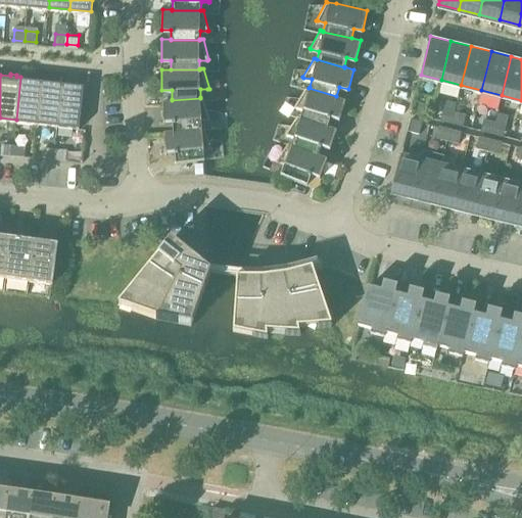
[(20,77),(16,120),(37,122),(42,79),(37,79),(38,77),(31,77),(31,78),(20,77)]
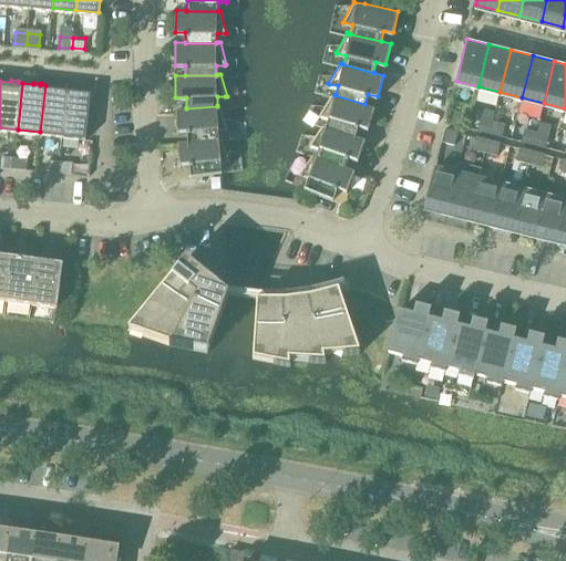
[(57,86),(45,85),(40,132),(63,134),(68,87),(63,87),(63,85),(57,85),(57,86)]
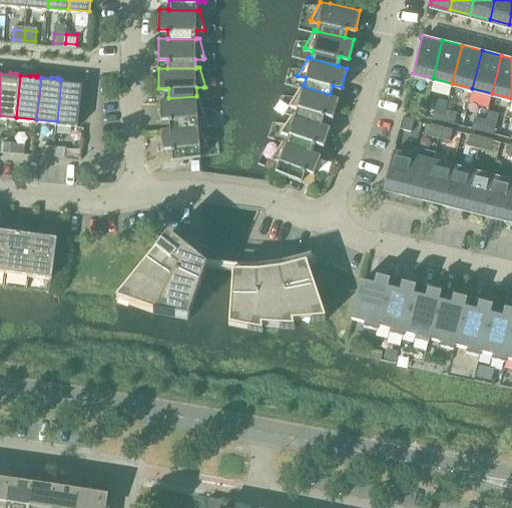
[(78,123),(82,82),(77,81),(77,80),(71,79),(71,80),(61,79),(57,121),(78,123)]
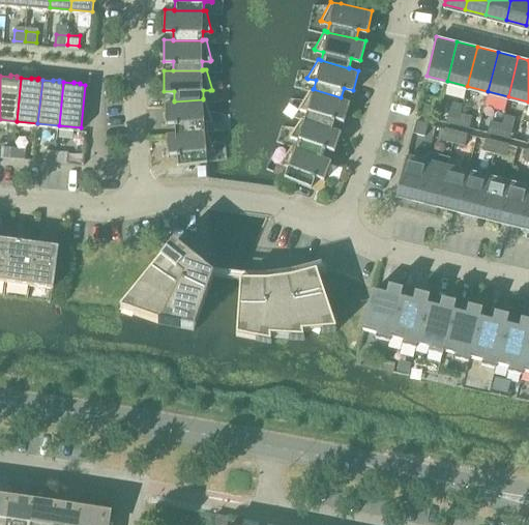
[(332,126),(335,117),(344,120),(350,99),(341,97),(313,89),(314,88),(311,88),(310,87),(298,106),(299,107),(307,109),(304,117),(332,126)]
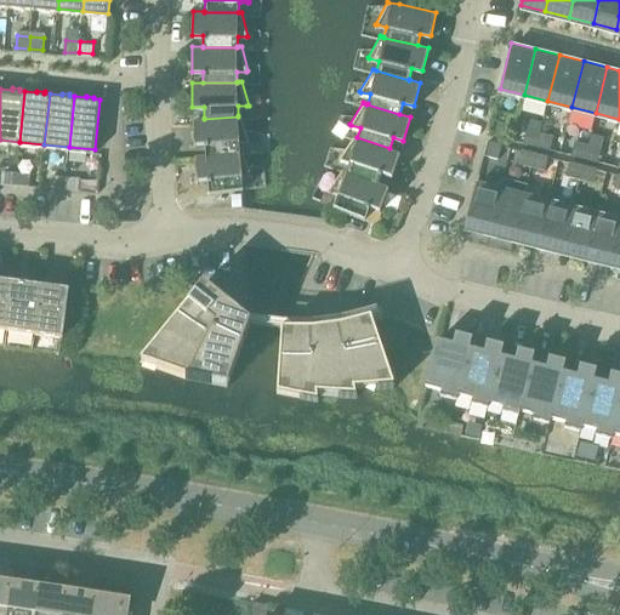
[(204,119),(204,118),(193,119),(194,143),(205,142),(206,154),(240,152),(240,151),(239,141),(249,140),(250,140),(242,115),(240,115),(238,115),(238,117),(204,119)]
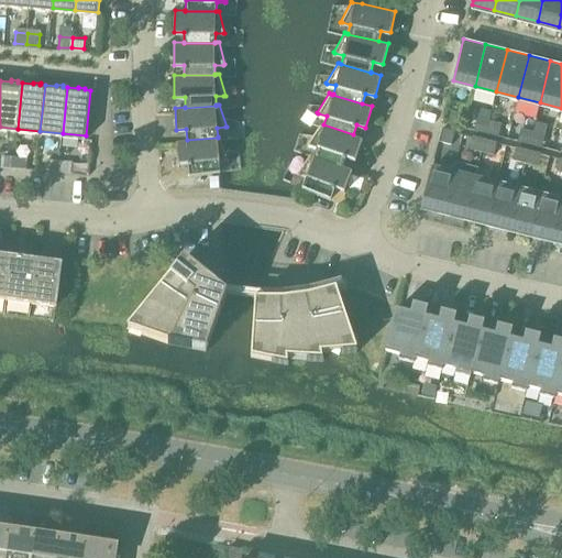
[(456,122),(460,110),(447,107),(443,119),(456,122)]
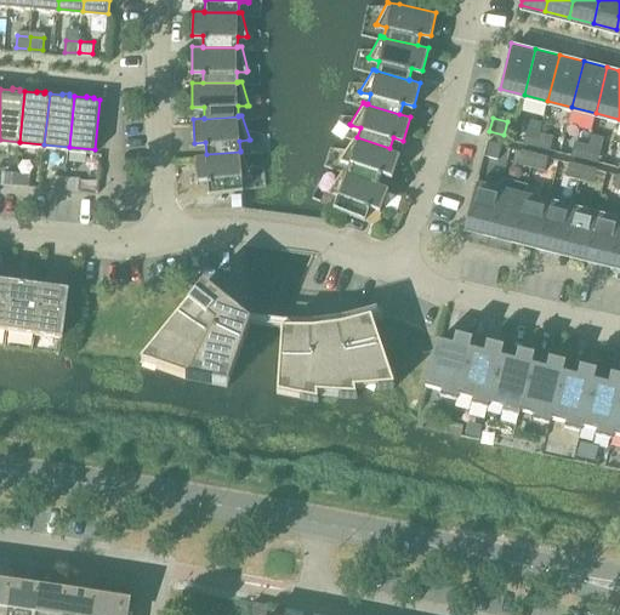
[(538,143),(540,130),(527,126),(524,140),(538,143)]
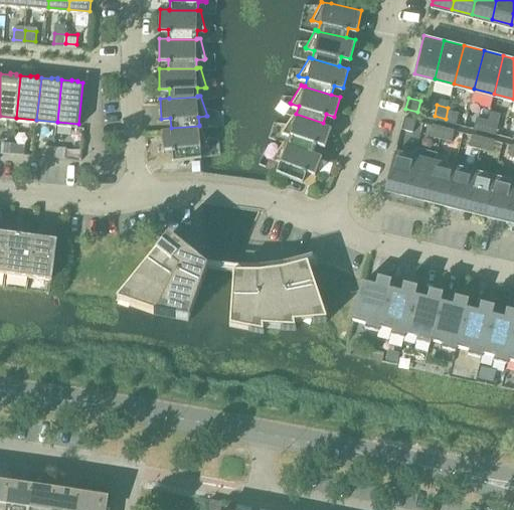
[(459,110),(448,108),(446,119),(456,122),(459,110)]
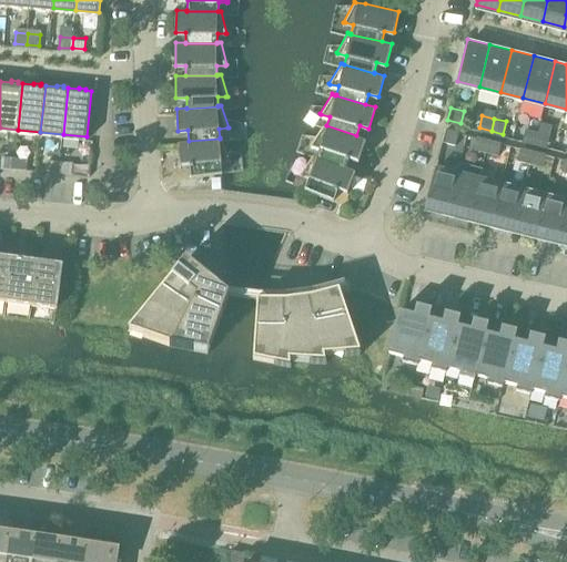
[(326,125),(324,124),(323,123),(311,143),(312,144),(320,146),(316,155),(316,156),(345,166),(346,166),(350,156),(358,160),(366,139),(356,135),(326,125)]
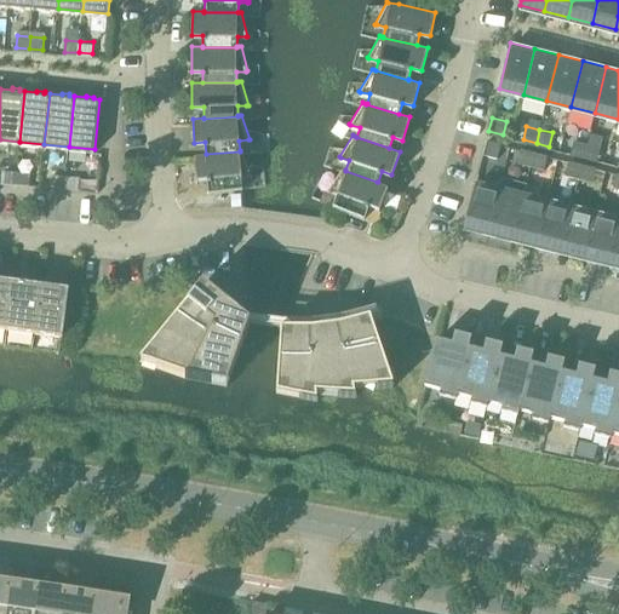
[(498,155),(502,142),(487,137),(483,151),(498,155)]
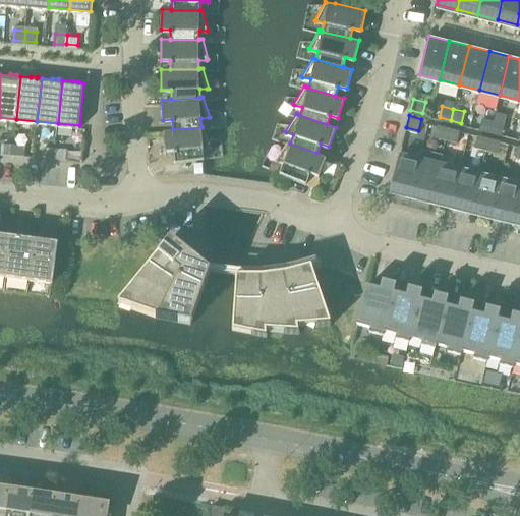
[(479,127),(490,130),(494,119),(482,116),(479,127)]
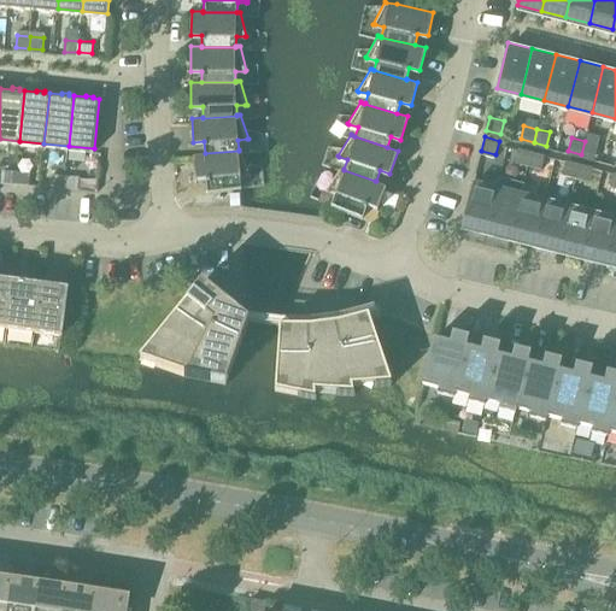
[(598,144),(585,141),(581,154),(594,158),(598,144)]
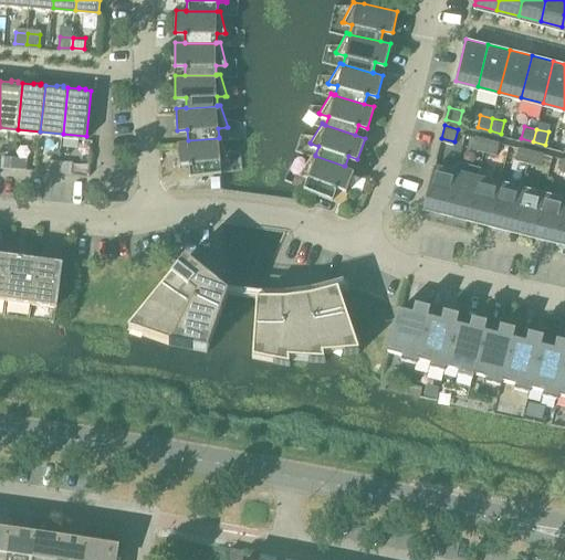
[(472,146),(484,149),(488,136),(475,134),(472,146)]
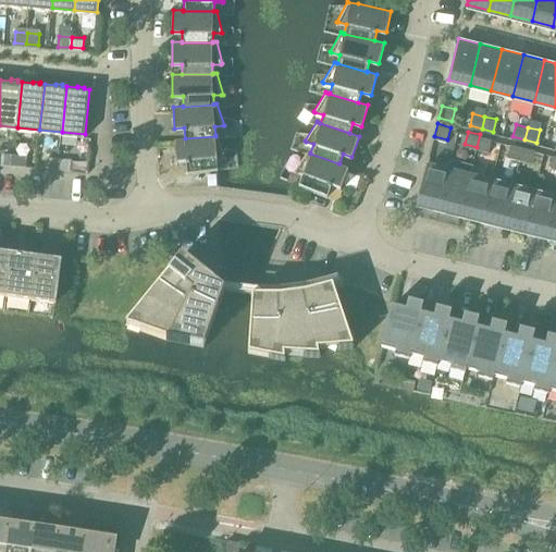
[(185,138),(174,138),(176,161),(187,160),(187,171),(218,168),(218,157),(225,157),(226,156),(219,134),(218,135),(215,135),(215,136),(185,138)]
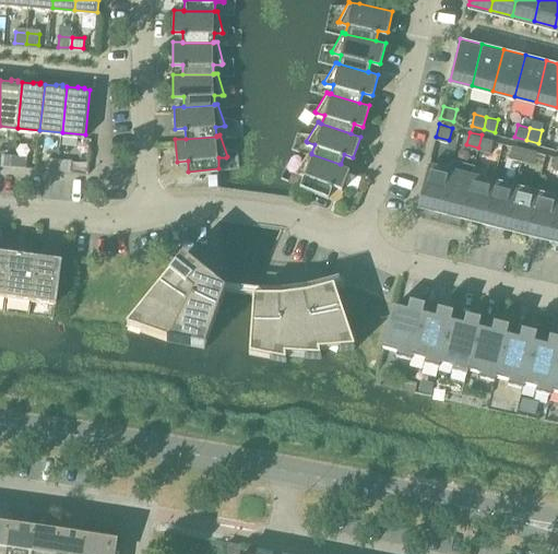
[(494,138),(482,134),(478,148),(490,150),(494,138)]
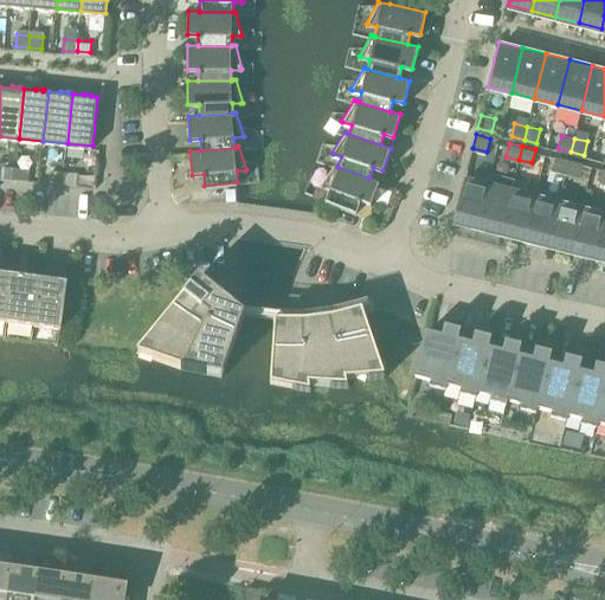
[(553,168),(566,172),(570,157),(557,155),(553,168)]
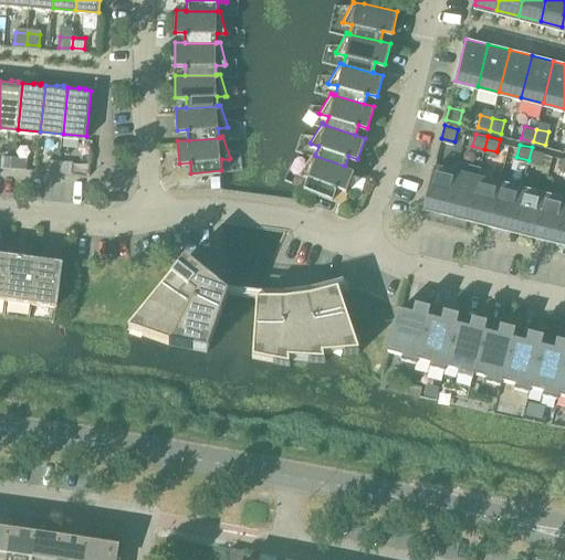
[(544,150),(532,147),(529,160),(541,162),(544,150)]
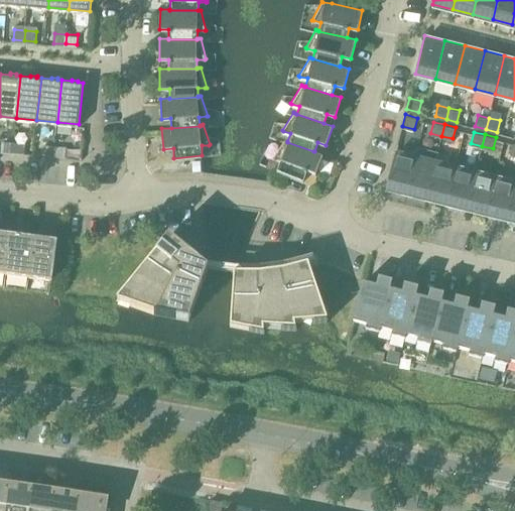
[(13,151),(14,141),(2,140),(1,150),(13,151)]
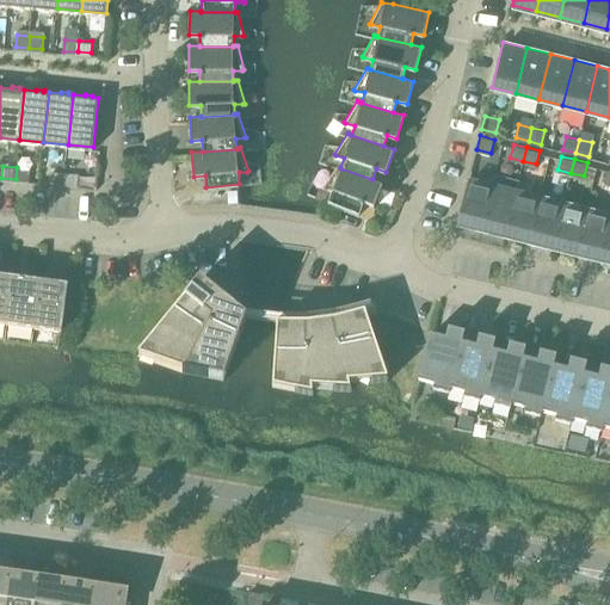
[(340,168),(340,167),(338,166),(337,166),(322,186),(324,186),(332,190),(328,201),(359,214),(364,202),(374,205),(382,183),(373,179),(371,179),(340,168)]
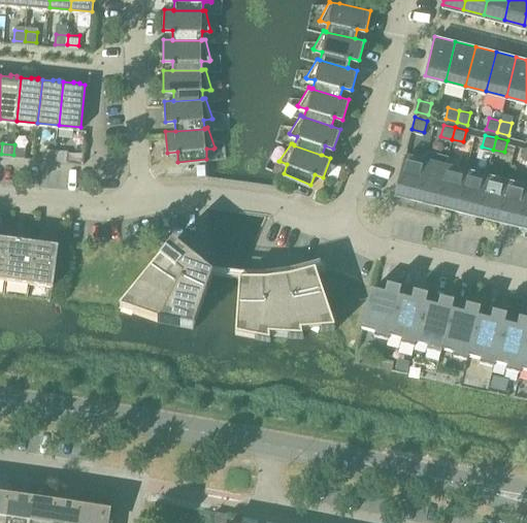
[(407,143),(395,192),(416,197),(428,149),(407,143)]
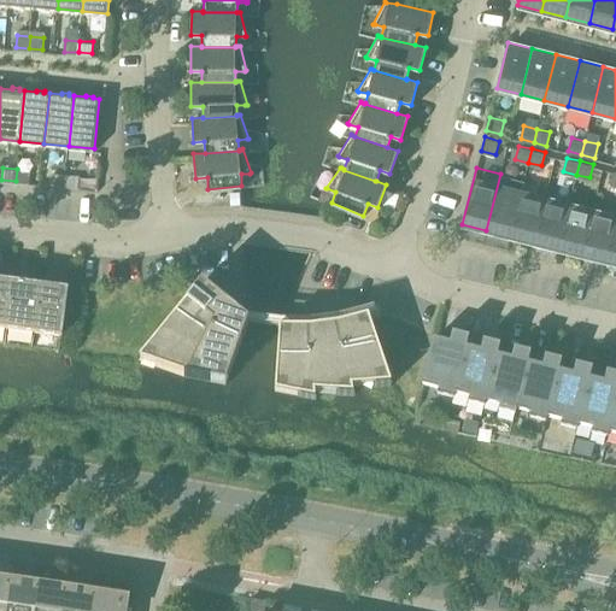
[(29,170),(17,169),(16,181),(29,181),(29,170)]
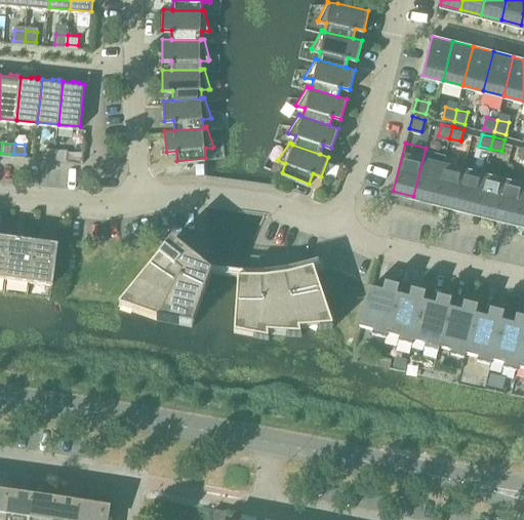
[(43,156),(54,157),(55,147),(44,146),(43,156)]
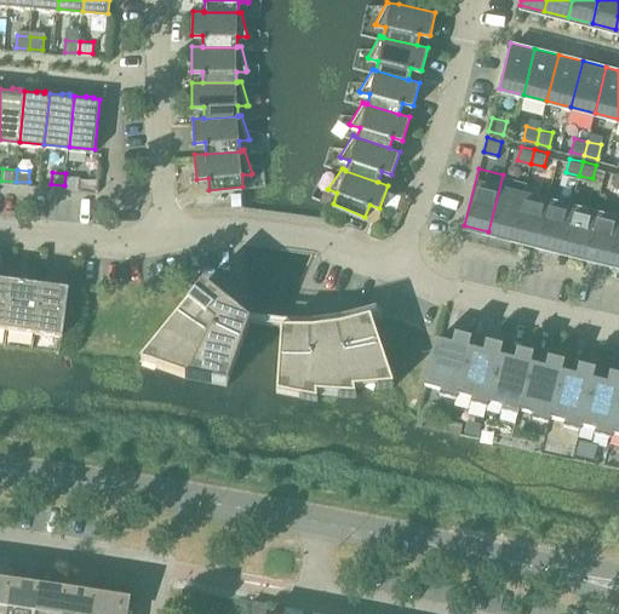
[(79,174),(66,173),(64,185),(78,187),(79,174)]
